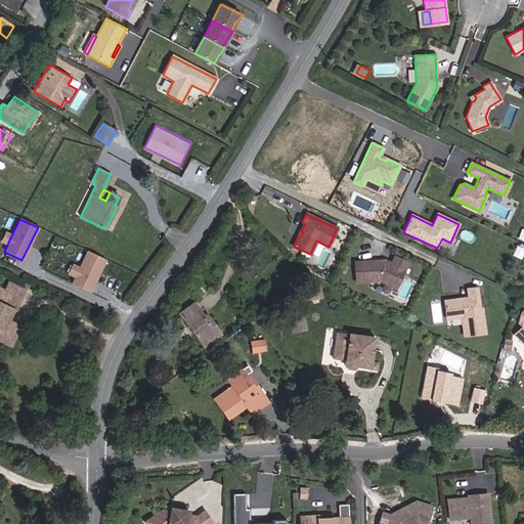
[(0,241),(7,245),(11,235),(4,232),(0,241)]
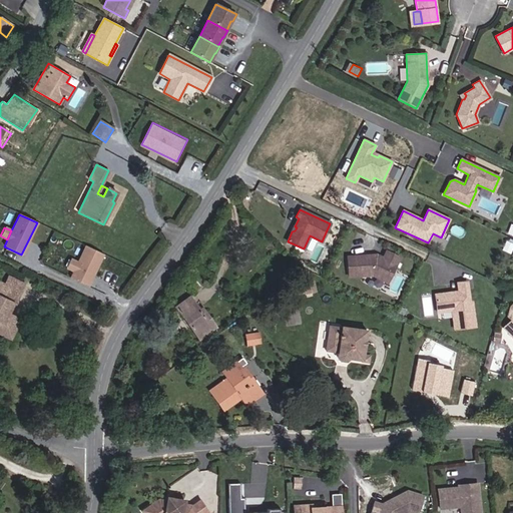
[(103,254),(85,245),(77,263),(73,272),(70,278),(87,287),(103,254)]
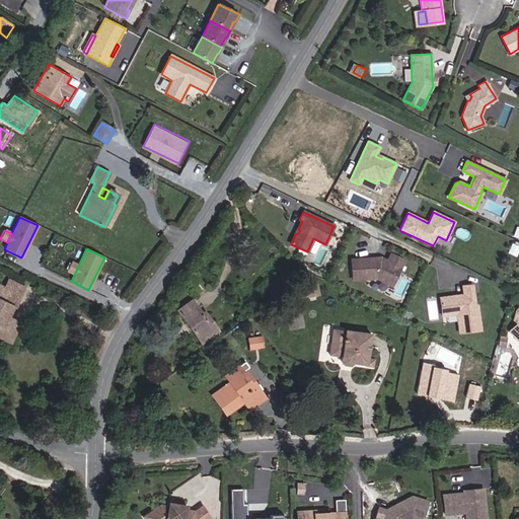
[(376,258),(351,260),(353,280),(377,278),(391,285),(403,261),(390,254),(387,262),(385,261),(376,261),(376,258)]
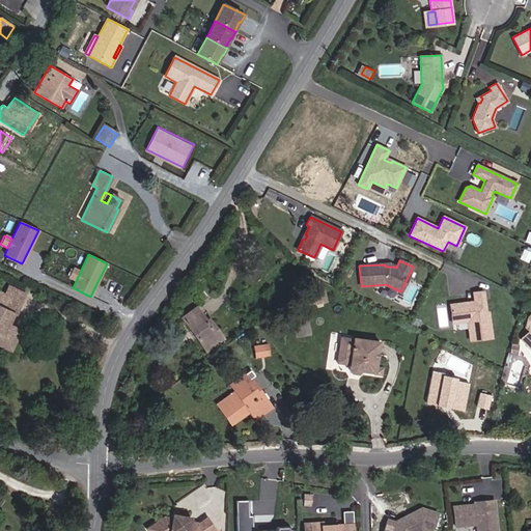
[(80,272),(73,268),(68,277),(76,281),(80,272)]
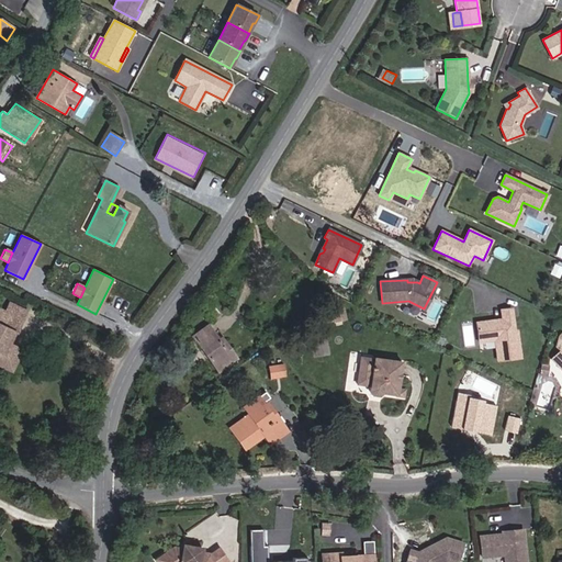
[(205,304),(215,317),(222,312),(212,300),(205,304)]
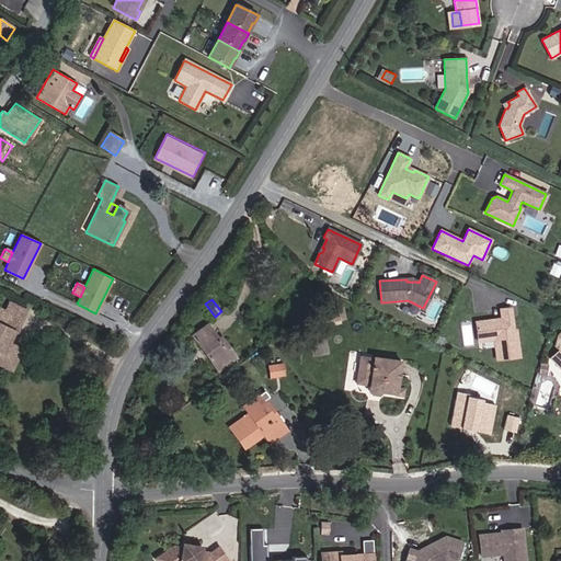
[(22,319),(25,311),(10,304),(6,312),(22,319)]
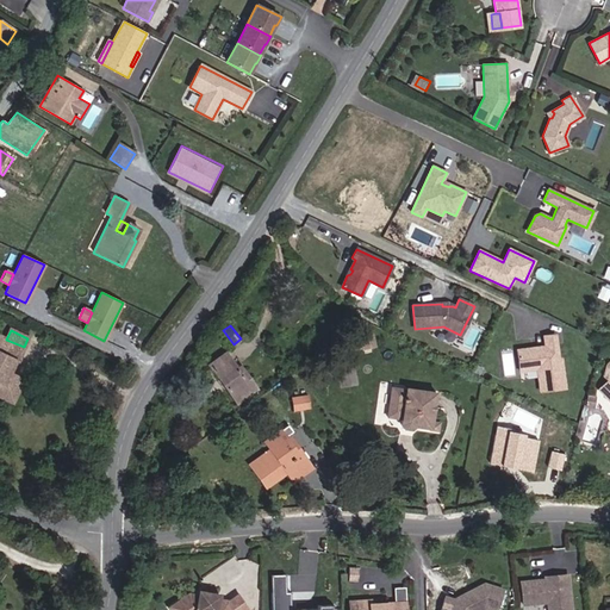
[(360,334),(363,349),(375,347),(371,331),(360,334)]
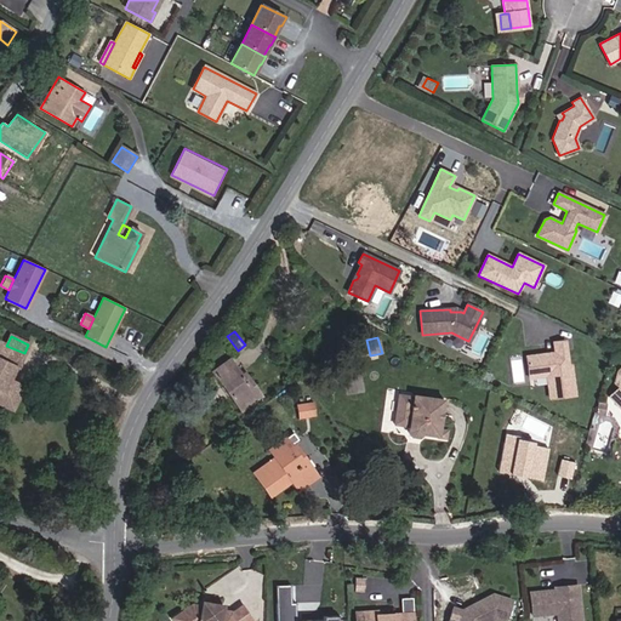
[(370,355),(366,340),(358,341),(362,358),(370,355)]
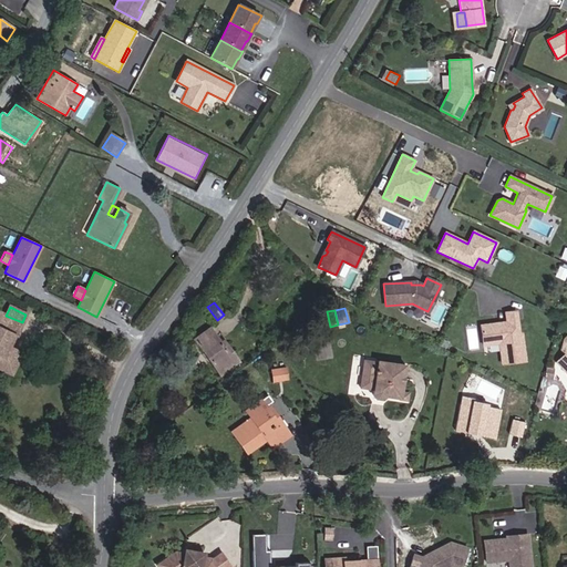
[(518,333),(515,311),(506,312),(507,322),(507,326),(495,327),(495,323),(481,326),(483,344),(500,342),(502,363),(524,360),(521,333),(518,333)]
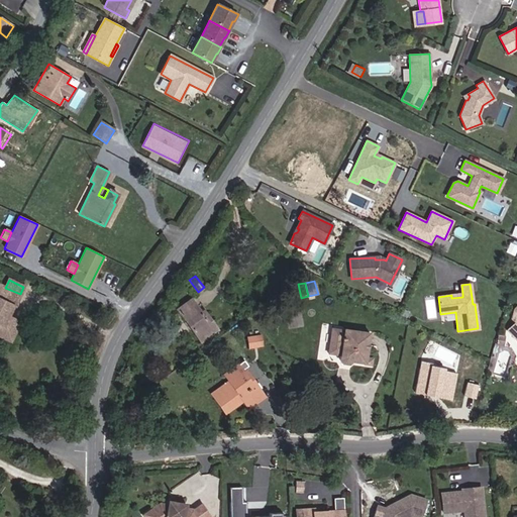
[(14,307),(20,294),(5,288),(0,285),(0,316),(2,317),(0,320),(0,335),(11,341),(19,322),(7,317),(12,307),(14,307)]
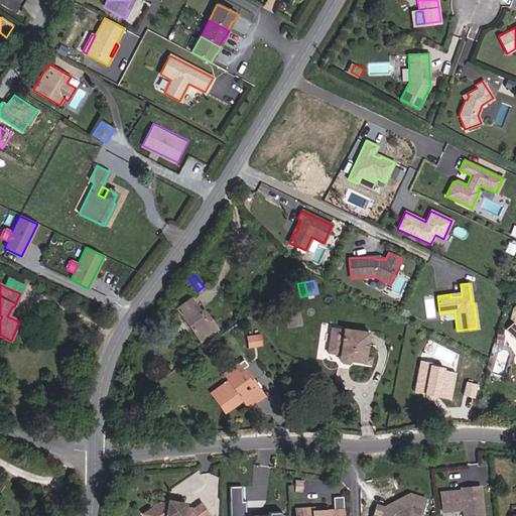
[(190,298),(176,308),(200,341),(217,329),(206,313),(203,315),(201,312),(190,298)]
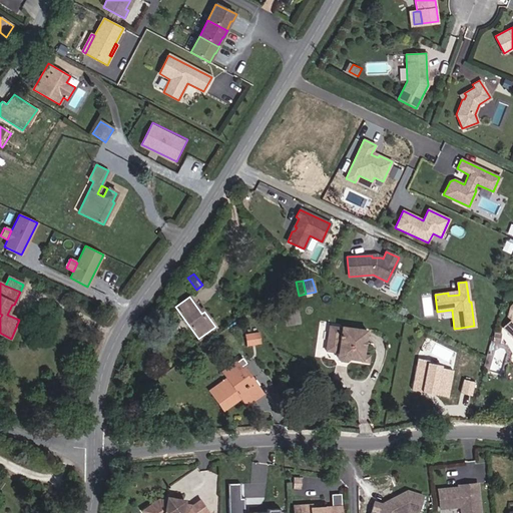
[(341,330),(329,328),(326,348),(336,350),(336,352),(336,355),(338,357),(340,359),(343,361),(347,361),(347,359),(352,360),(352,354),(359,355),(360,352),(364,353),(367,332),(341,328),(341,330)]
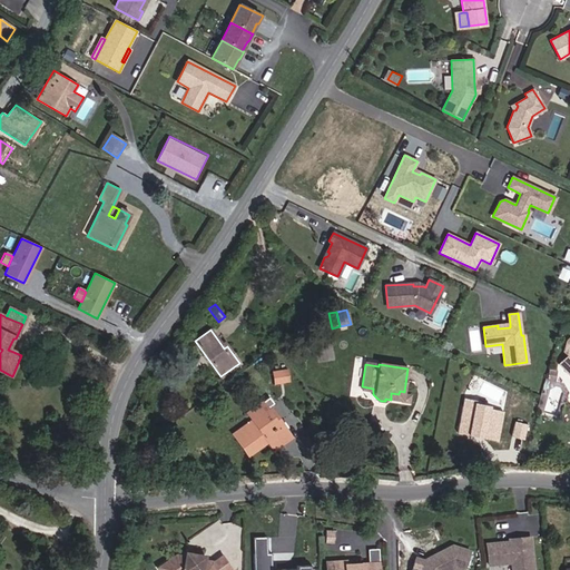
[(290,367),(273,370),(275,383),(292,380),(290,367)]
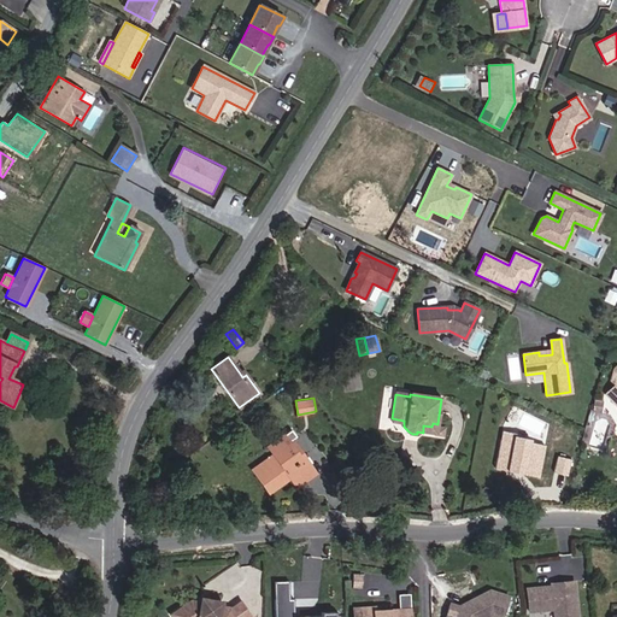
[(446,435),(447,425),(438,424),(433,423),(432,427),(423,425),(423,433),(446,435)]
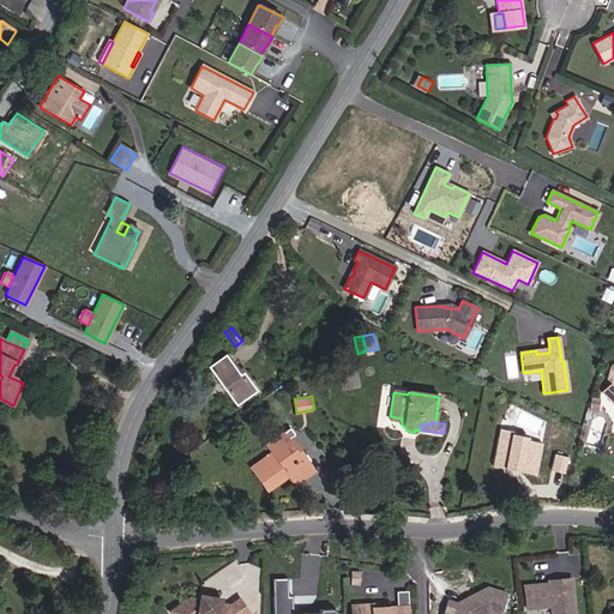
[(493,467),(540,473),(545,438),(499,431),(493,467)]
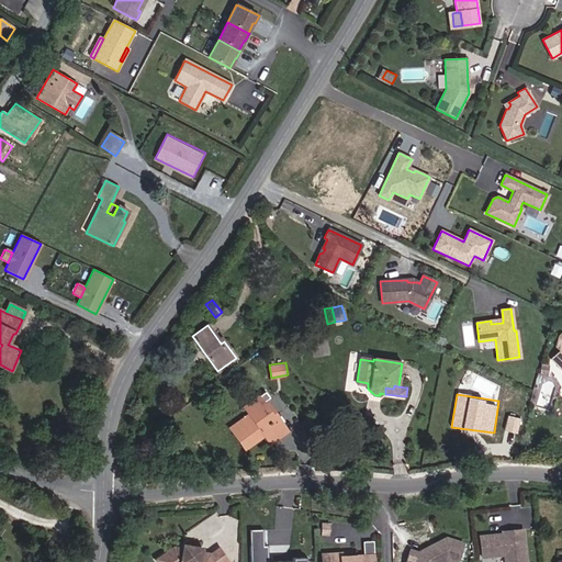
[(257,395),(244,405),(250,415),(237,424),(251,444),(262,436),(269,431),(276,441),(288,434),(274,414),(271,416),(257,395)]
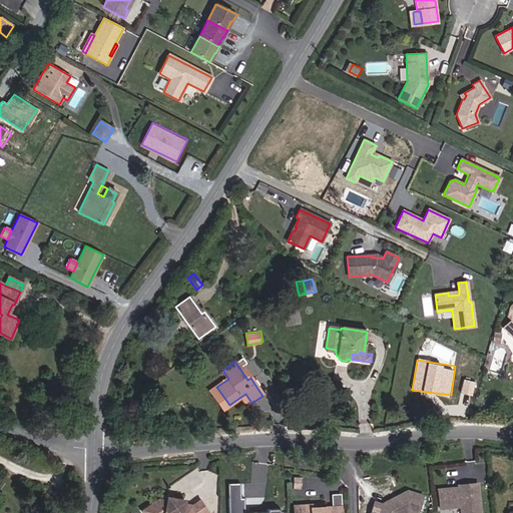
[(229,405),(216,387),(208,392),(221,411),(229,405)]
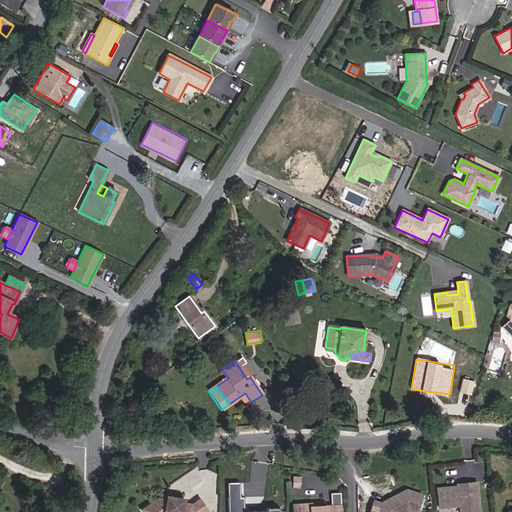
[(245,406),(251,402),(245,393),(239,397),(245,406)]
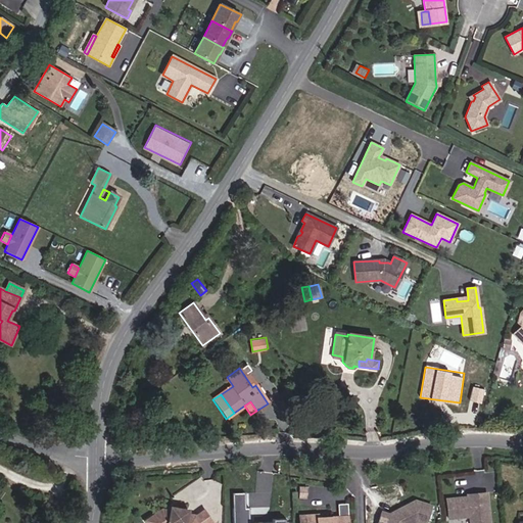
[(301,418),(299,407),(292,409),(294,420),(301,418)]
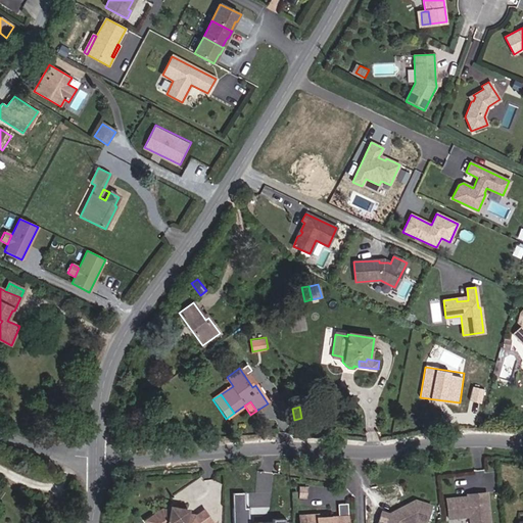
[(245,508),(245,492),(232,493),(233,508),(245,508)]
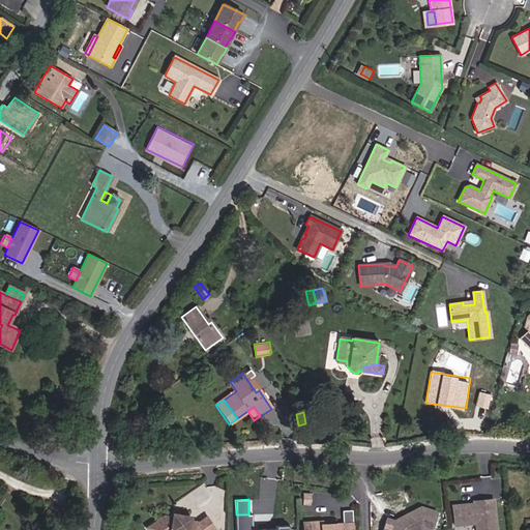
[(469,504),(452,506),(454,525),(476,523),(476,529),(496,529),(493,499),(473,501),(474,503),(474,505),(471,506),(469,504)]
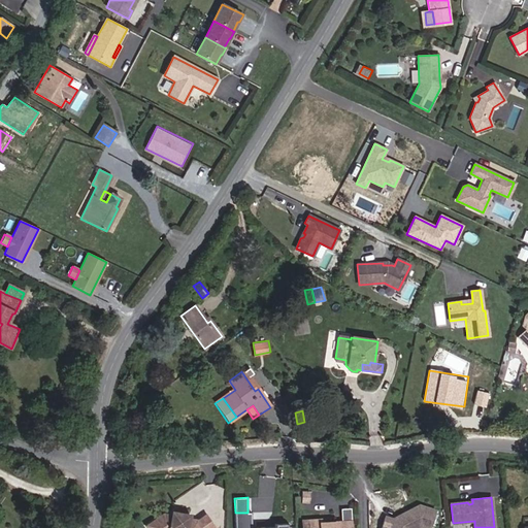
[(394,520),(387,518),(383,527),(418,527),(420,527),(423,527),(428,527),(434,510),(418,505),(408,512),(408,514),(404,516),(402,516),(394,520)]
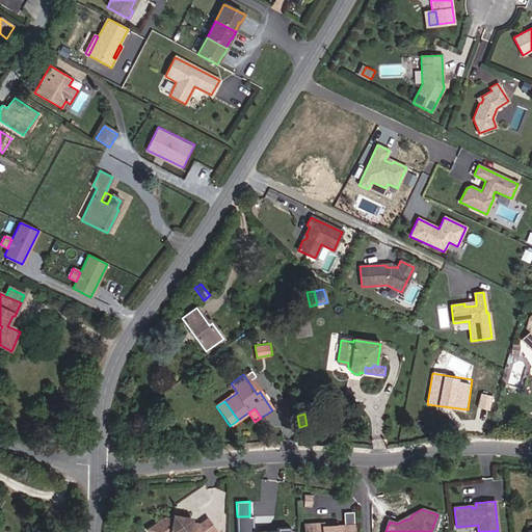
[(353,526),(352,514),(345,514),(345,527),(353,526)]
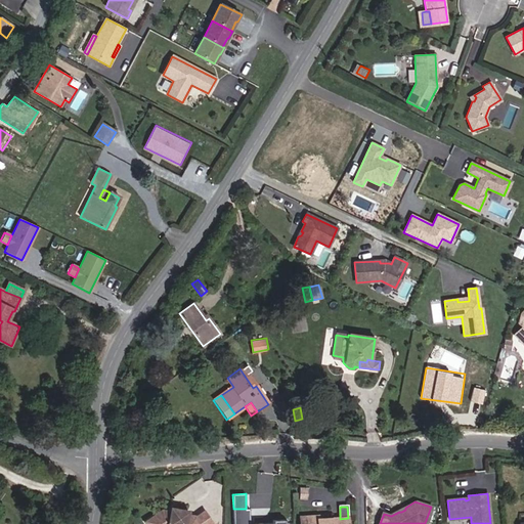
[(162,509),(143,522),(144,523),(212,523),(213,523),(207,513),(199,519),(195,516),(188,514),(189,510),(176,508),(176,512),(162,509)]
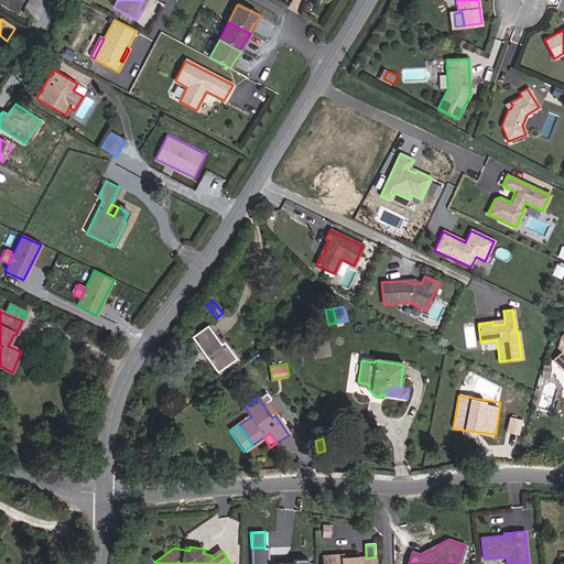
[(306,563),(306,560),(294,561),(294,563),(279,563),(278,563),(269,563),(269,548),(264,548),(251,548),(251,563),(306,563)]
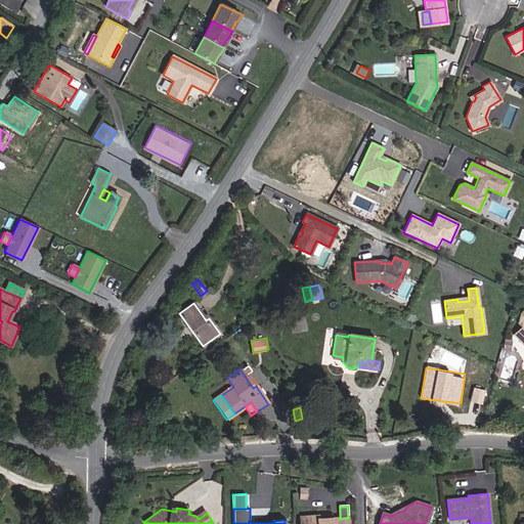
[(207,513),(205,510),(195,516),(199,519),(207,513)]
